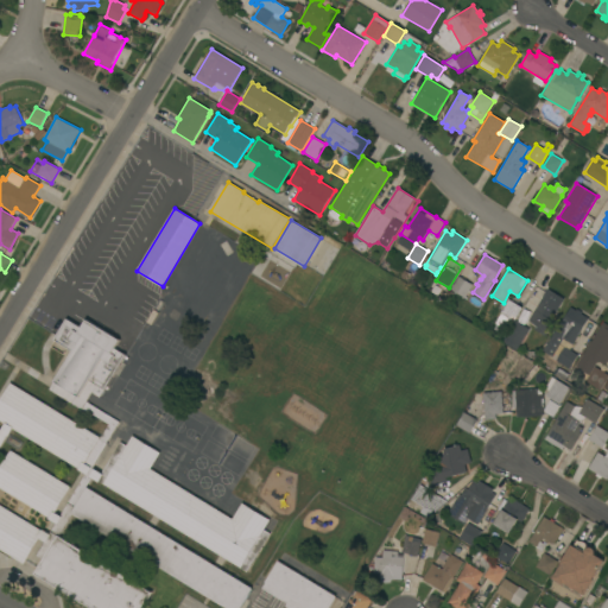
[(464,297),(450,287),(458,276),(473,285),(464,297)]
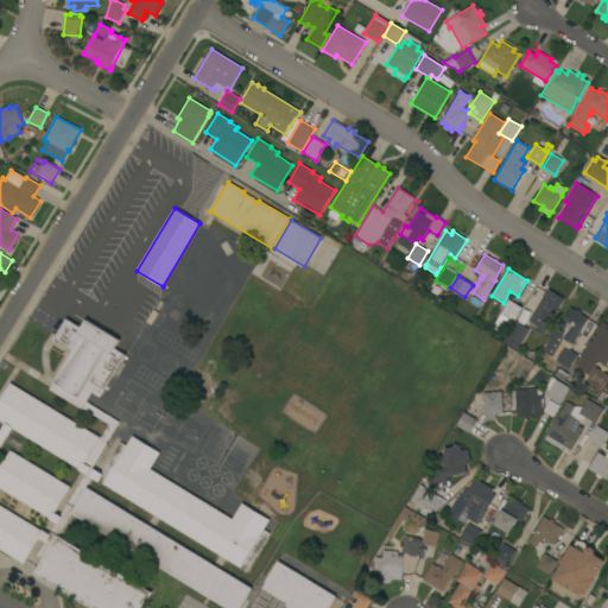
[(549,289),(564,299),(551,320),(553,322),(545,336),(534,329),(537,325),(529,321),(549,289)]
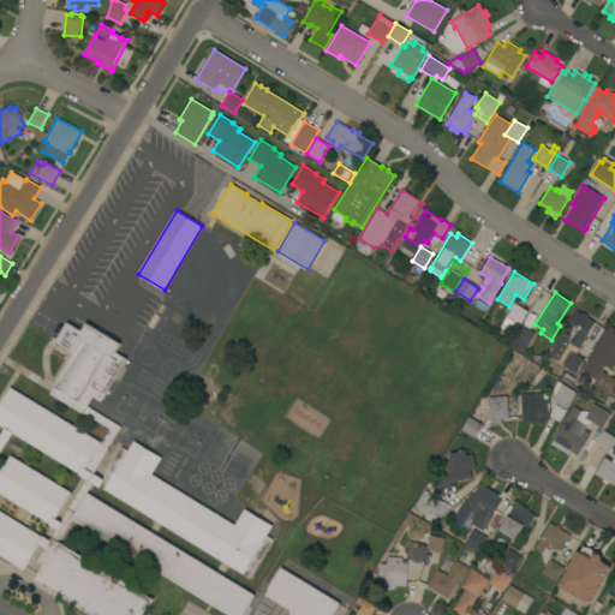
[(520,326),(517,323),(511,333),(509,333),(507,336),(501,333),(503,328),(500,327),(514,303),(529,311),(520,326)]
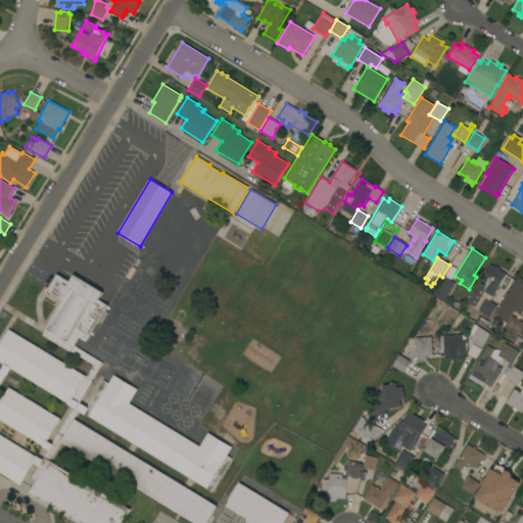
[(478,311),(485,298),(481,296),(475,306),(467,301),(490,264),(494,267),(495,266),(501,269),(500,270),(507,274),(489,301),(497,305),(490,317),(478,311)]
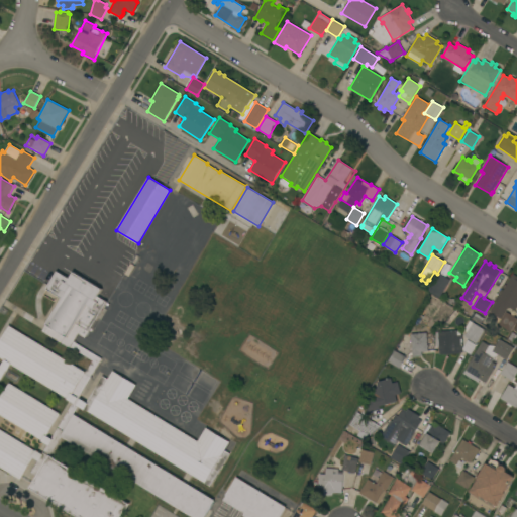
[(0,366),(1,367),(5,360),(0,357),(0,340),(9,325),(86,372),(93,360),(71,347),(70,348),(42,331),(63,299),(46,289),(57,272),(70,279),(74,272),(102,289),(98,296),(107,302),(85,338),(79,334),(74,342),(101,358),(90,377),(91,377),(78,399),(80,400),(80,399),(86,402),(102,376),(107,379),(113,371),(136,385),(127,399),(198,441),(206,428),(229,442),(224,450),(229,453),(210,486),(78,406),(64,430),(58,427),(73,403),(67,400),(67,398),(11,365),(7,372),(6,371),(0,380),(0,397),(9,383),(61,414),(47,435),(52,438),(58,428),(64,432),(74,415),(214,500),(203,516),(192,516),(62,437),(50,455),(129,504),(121,516),(75,516),(28,489),(36,476),(31,473),(38,460),(33,457),(20,480),(0,467),(0,366)]
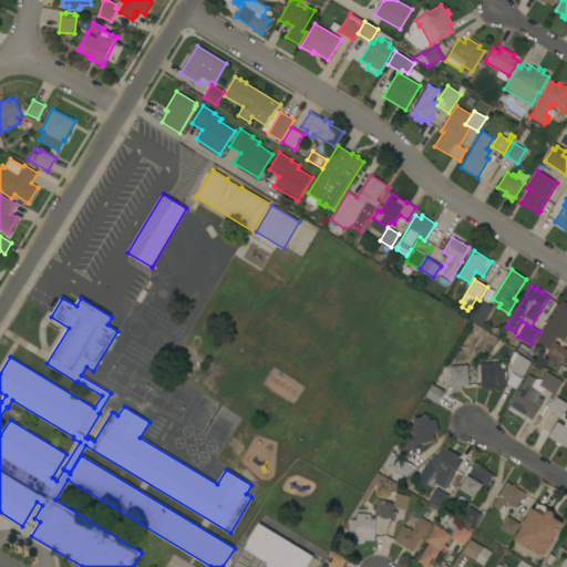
[(482,328),(468,320),(481,299),(494,307),(482,328)]
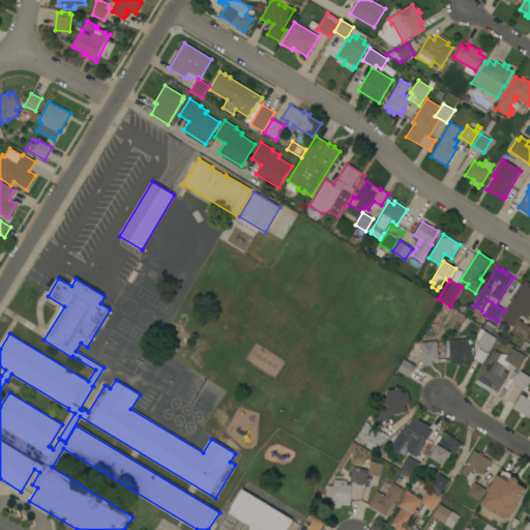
[(526,281),(529,283),(529,315),(528,319),(521,315),(513,327),(502,320),(526,281)]
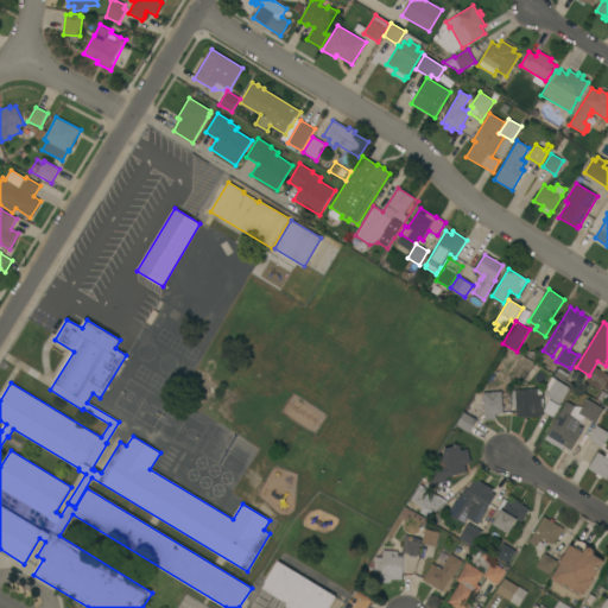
[(607,377),(600,391),(586,381),(595,367),(607,374),(607,377)]
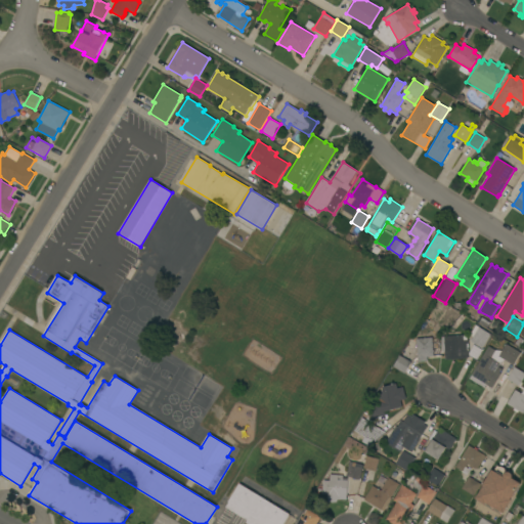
[(482,348),(481,348),(481,349),(483,350),(477,360),(469,355),(467,358),(453,359),(445,359),(444,336),(464,335),(464,340),(468,340),(469,352),(474,344),(470,341),(473,337),(470,335),(476,325),(491,335),(482,348)]
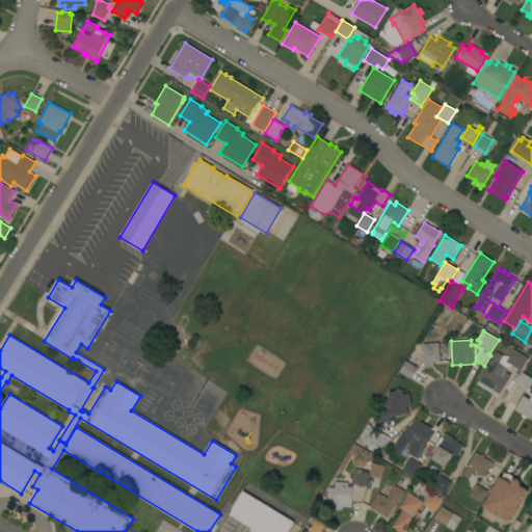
[(423,344),(439,342),(441,366),(425,367),(424,364),(418,367),(418,368),(411,379),(399,372),(406,361),(409,363),(423,354),(423,344)]
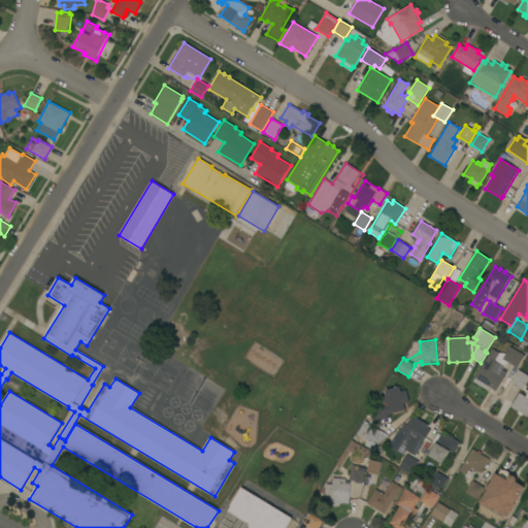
[(518,368),(509,363),(504,366),(499,374),(498,374),(491,388),(490,388),(488,391),(473,382),(483,364),(492,349),(499,353),(505,354),(509,347),(525,355),(518,368)]
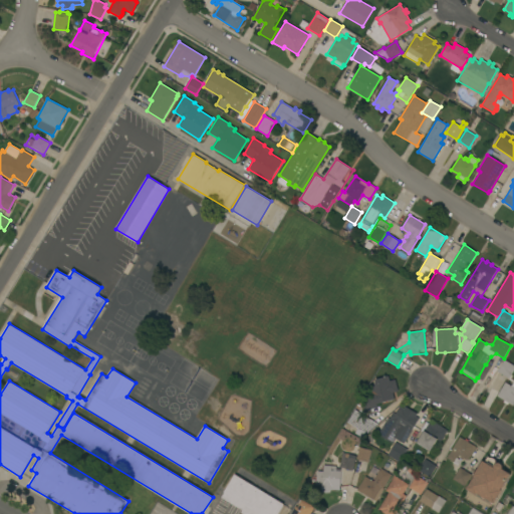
[(513,369),(509,378),(497,371),(504,359),(513,364),(513,369)]
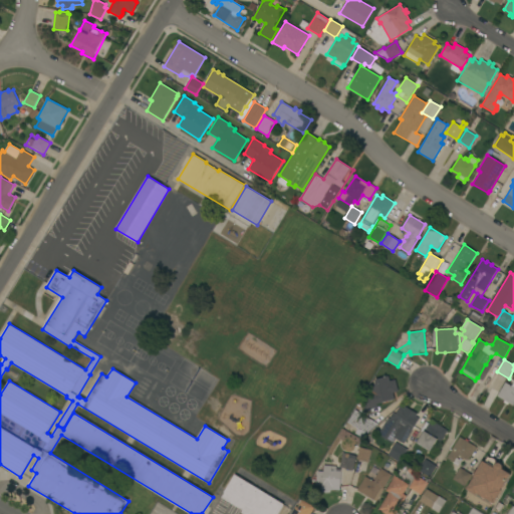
[(376,404),(377,407),(366,410),(364,402),(366,401),(366,399),(369,398),(367,393),(371,392),(369,387),(374,386),(375,379),(389,375),(390,380),(396,379),(399,392),(394,393),(395,399),(376,404)]
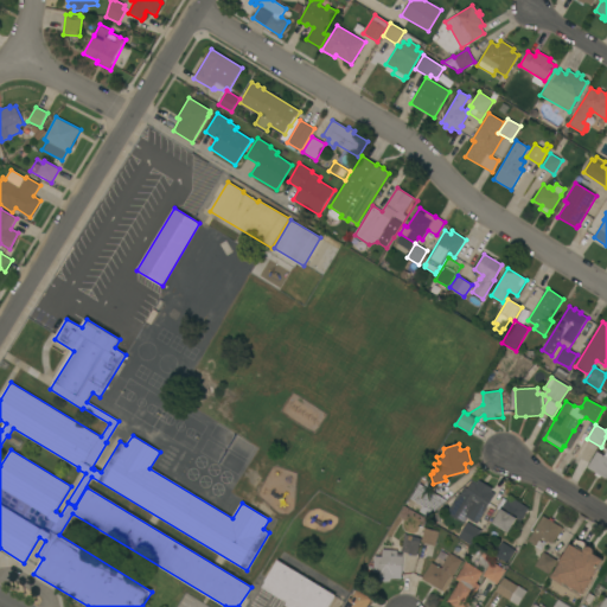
[(600,475),(599,478),(594,474),(595,473),(587,467),(596,452),(604,455),(606,449),(606,477),(606,479),(600,475)]
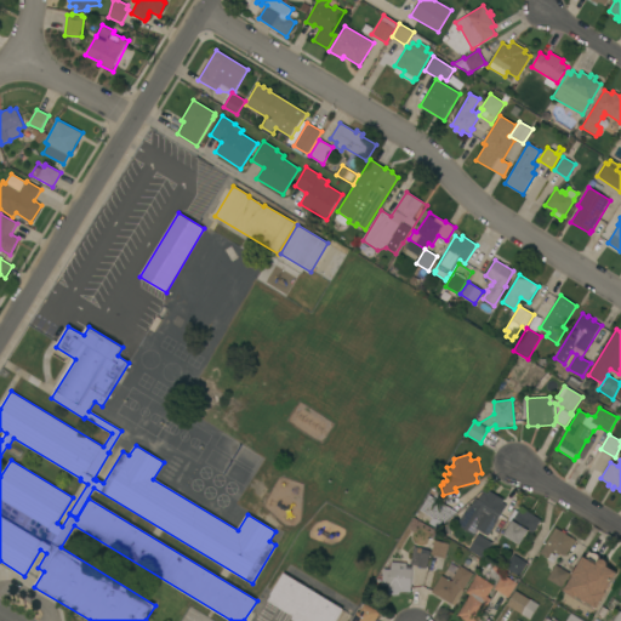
[(488,536),(478,530),(474,535),(457,525),(469,505),(471,506),(476,499),(478,501),(484,491),(488,494),(490,491),(503,500),(501,502),(506,506),(488,536)]
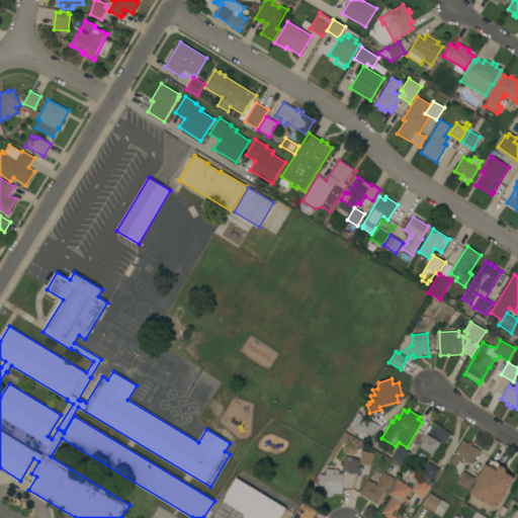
[(369,438),(368,437),(364,440),(358,436),(360,432),(350,426),(358,413),(381,427),(369,438)]
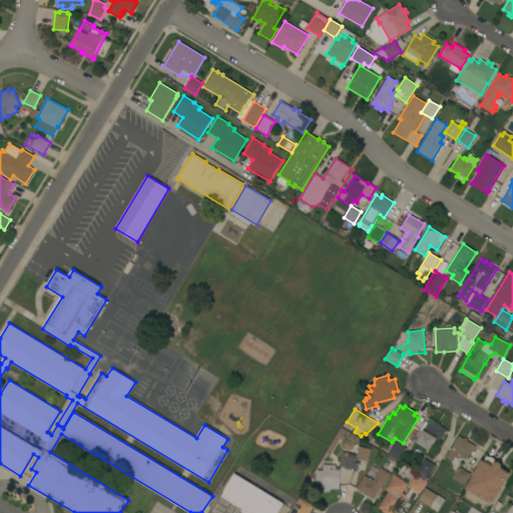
[(448,430),(443,439),(439,436),(430,450),(417,442),(423,432),(420,430),(425,421),(429,423),(429,422),(429,419),(448,430)]
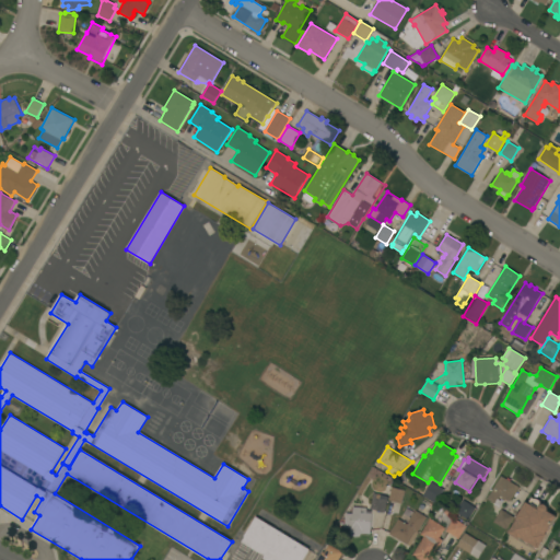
[(501,476),(506,479),(508,478),(511,479),(510,481),(518,486),(510,501),(505,499),(504,500),(501,499),(502,497),(500,496),(498,499),(502,502),(499,508),(493,504),(494,503),(487,499),(501,476)]
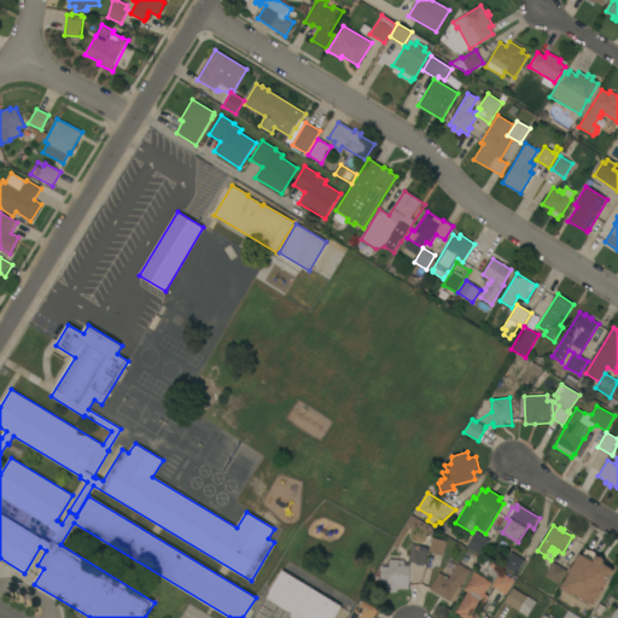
[(467,547),(476,532),(490,541),(481,555),(467,547)]
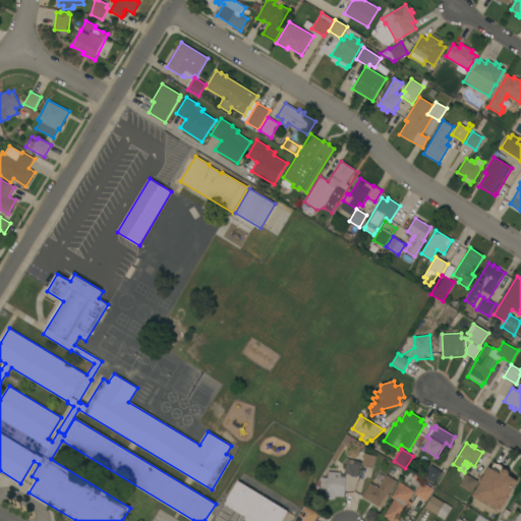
[(373,468),(361,465),(364,453),(377,456),(373,468)]
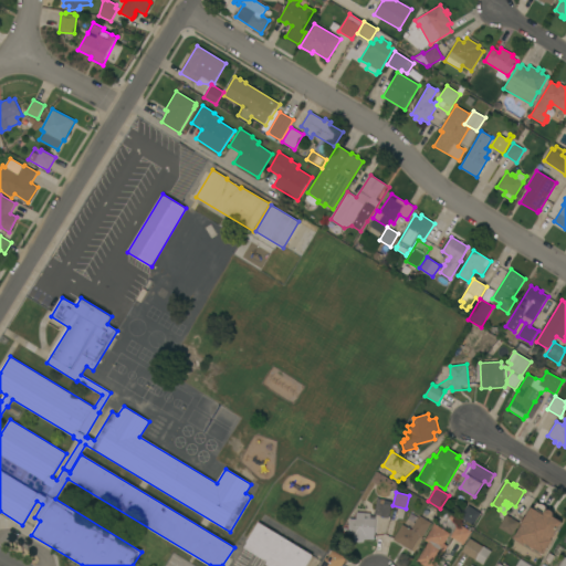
[(388,517),(377,515),(374,541),(367,540),(354,543),(354,538),(353,538),(354,535),(354,534),(348,534),(349,519),(356,519),(357,512),(370,513),(375,511),(378,498),(392,502),(388,517)]
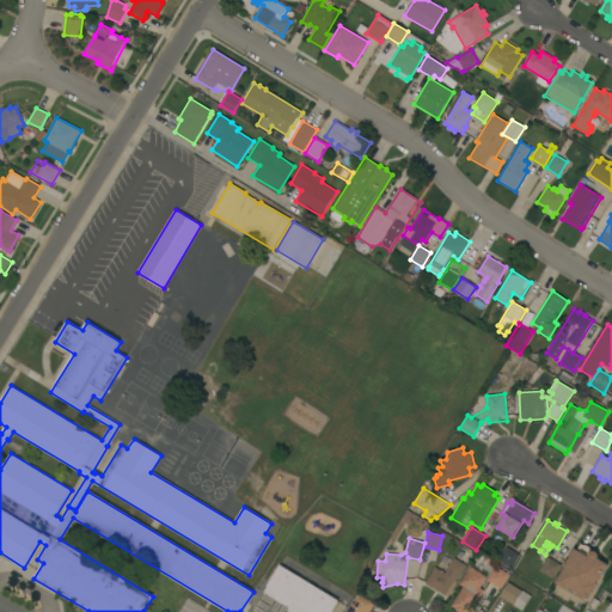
[(520,555),(512,568),(499,560),(507,546),(520,555)]
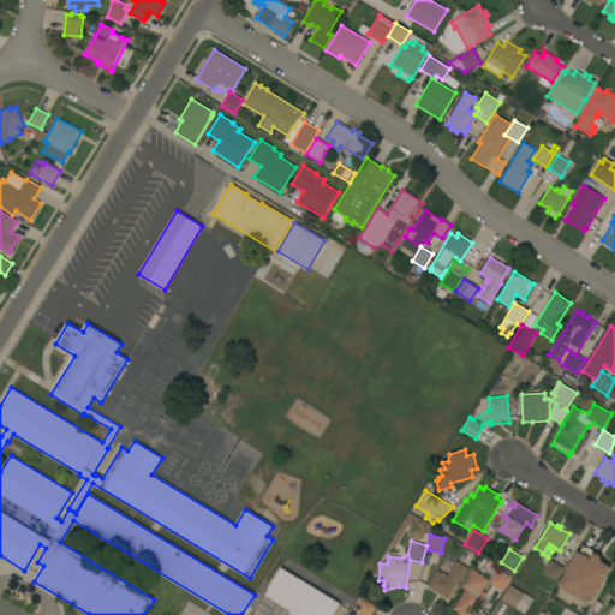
[(591,602),(560,583),(567,571),(566,569),(578,549),(591,557),(593,554),(596,553),(598,553),(601,555),(602,556),(603,559),(602,560),(611,566),(604,577),(605,578),(591,602)]
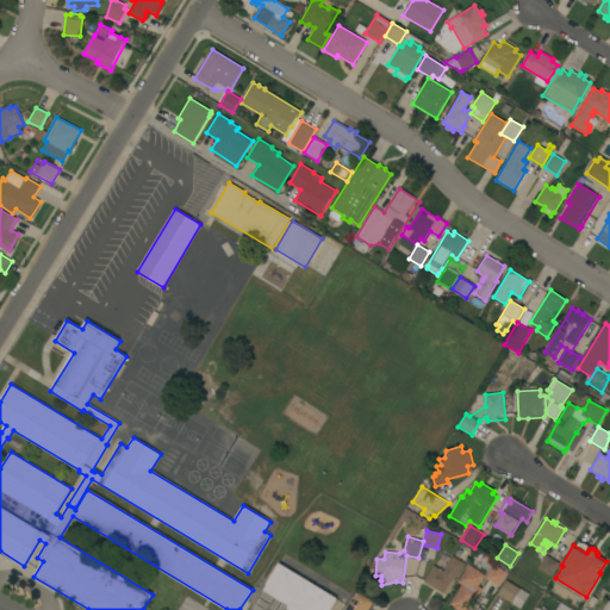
[(546,555),(548,555),(558,561),(560,564),(552,577),(537,568),(546,555)]
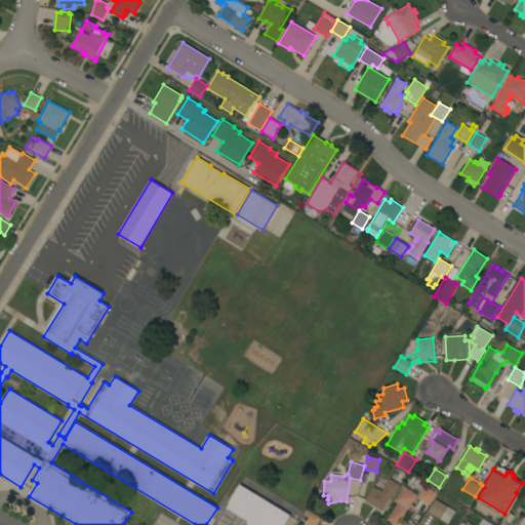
[(365,500),(373,486),(381,491),(384,488),(384,487),(388,480),(389,481),(390,479),(400,484),(392,498),(392,499),(385,512),(365,500)]
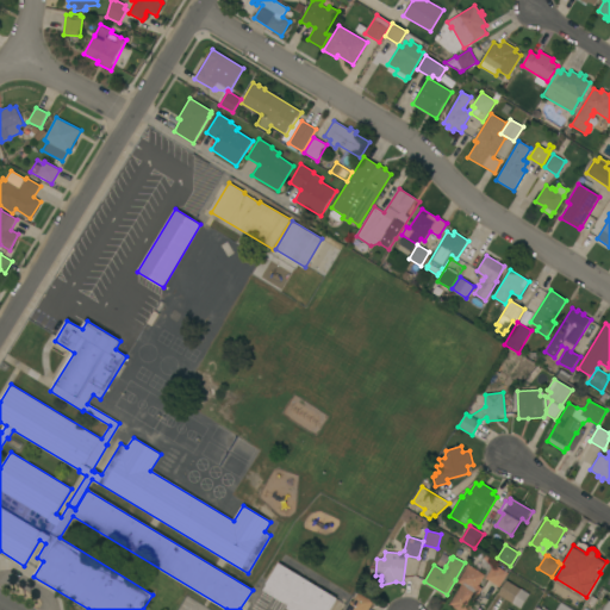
[(337,599),(330,609),(287,609),(286,609),(287,605),(262,591),(279,562),(337,599)]
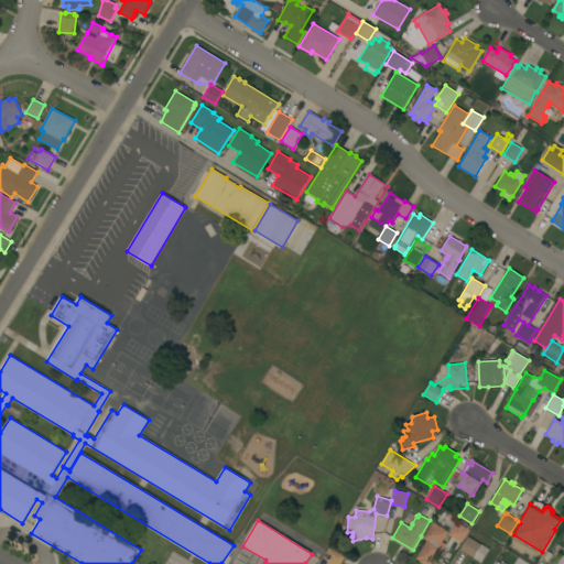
[(426,540),(423,538),(433,522),(448,532),(442,542),(446,544),(443,550),(442,549),(434,562),(435,562),(434,563),(422,563),(419,562),(420,561),(415,559),(426,540)]
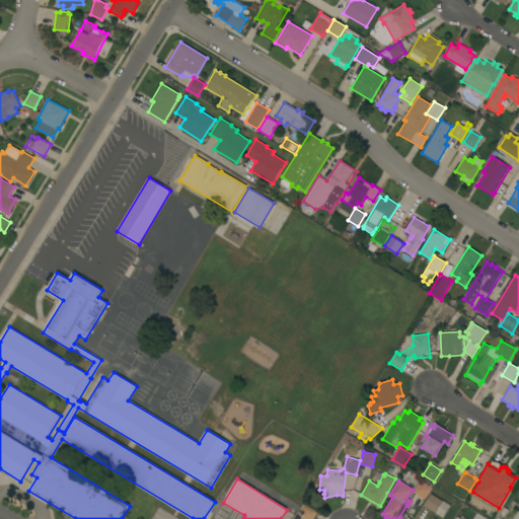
[(432,488),(425,500),(413,492),(420,480),(432,488)]
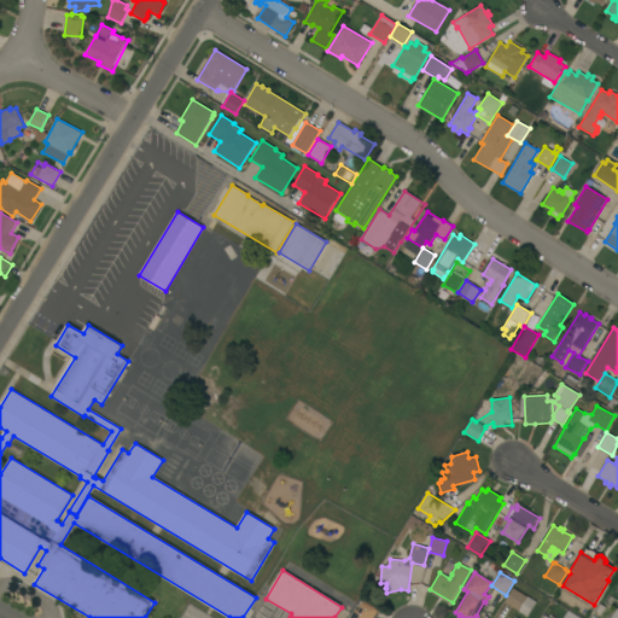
[(536,602),(528,617),(518,612),(519,611),(505,602),(513,588),(536,602)]
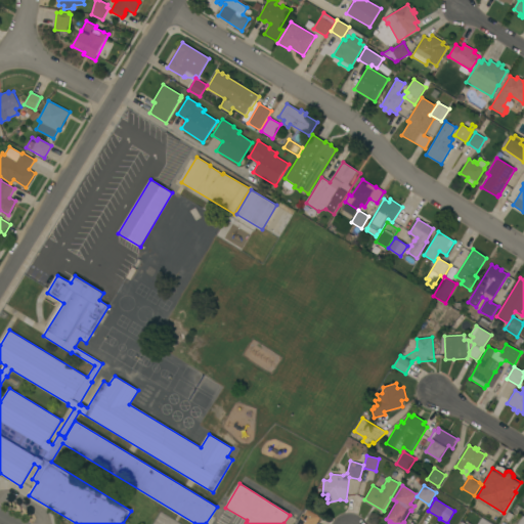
[(320,517),(316,523),(296,523),(302,516),(303,517),(308,510),(320,517)]
